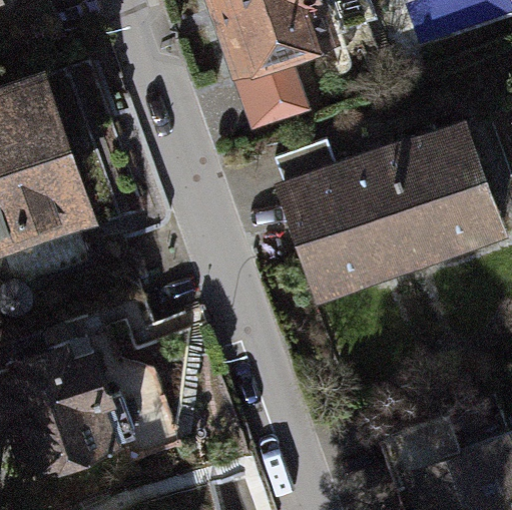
[(217,0),(241,65),(290,48),(331,33),(318,0),(217,0)]
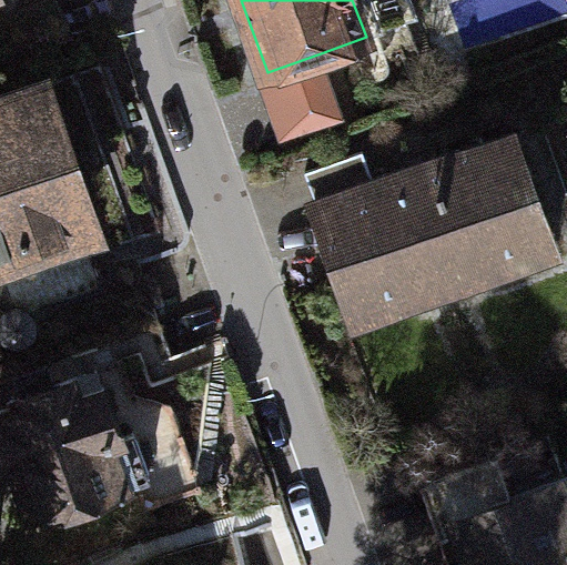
[(321,53),(267,72),(257,76),(282,142),(344,120),(321,53)]
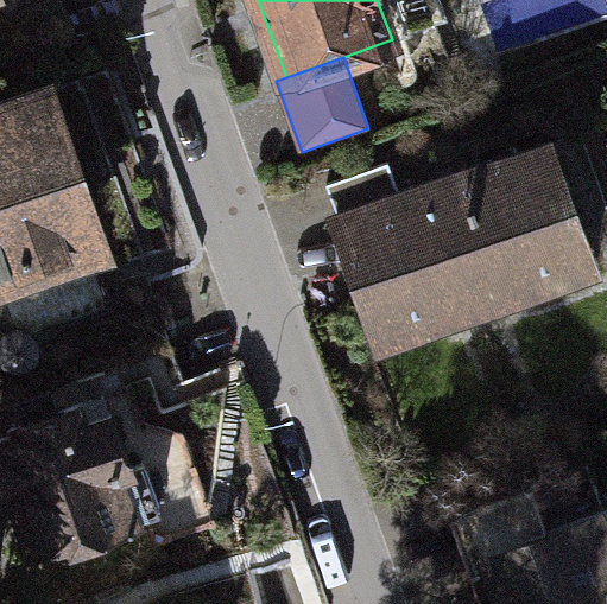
[(42,108),(0,122),(0,277),(90,245),(42,108)]
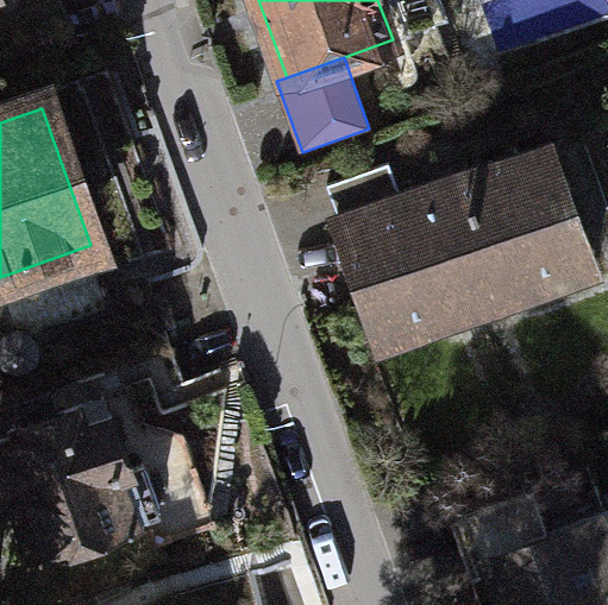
[(553,146),(337,226),(380,346),(597,266),(553,146)]
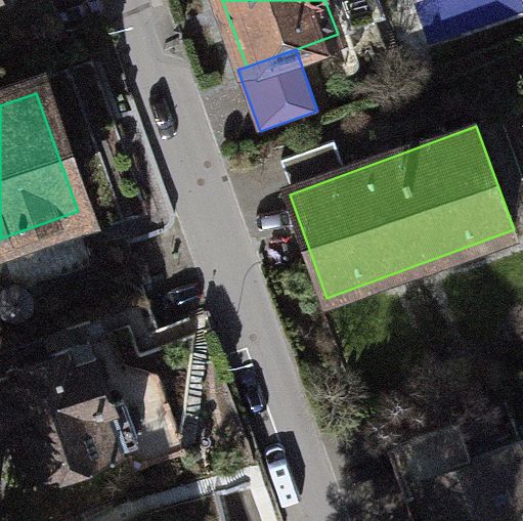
[(27,384),(0,393),(0,415),(8,438),(12,436),(29,482),(139,443),(125,401),(114,405),(96,360),(75,366),(69,351),(22,368),(27,384)]
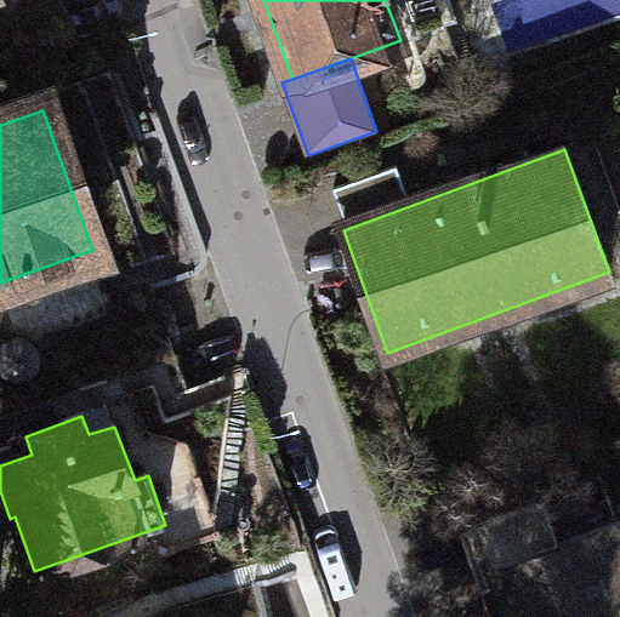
[(544,503),(475,527),(506,616),(619,616),(619,540),(563,560),(544,503)]
